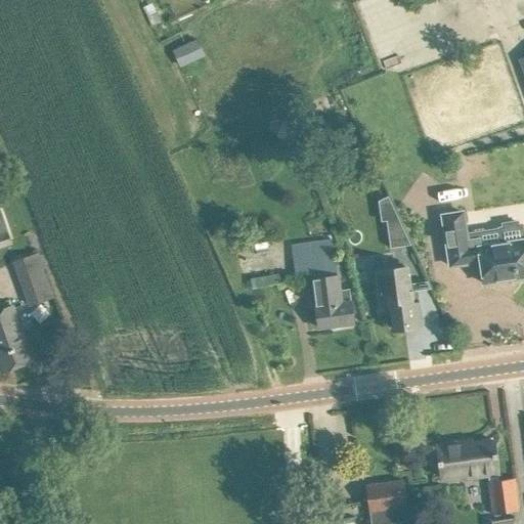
[(376,202),(396,248),(410,242),(390,195),(376,202)]
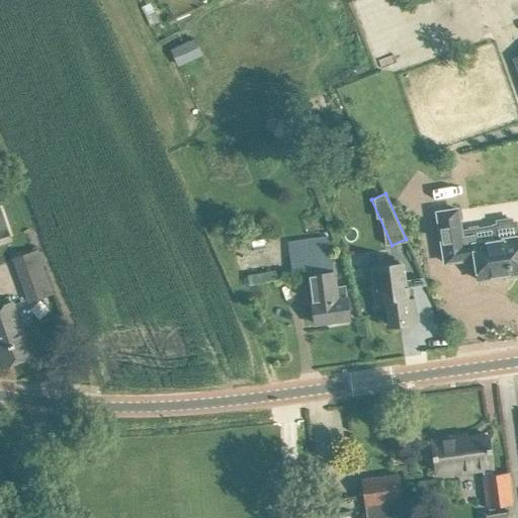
[(0,205),(0,243),(14,239),(4,204),(0,205)]
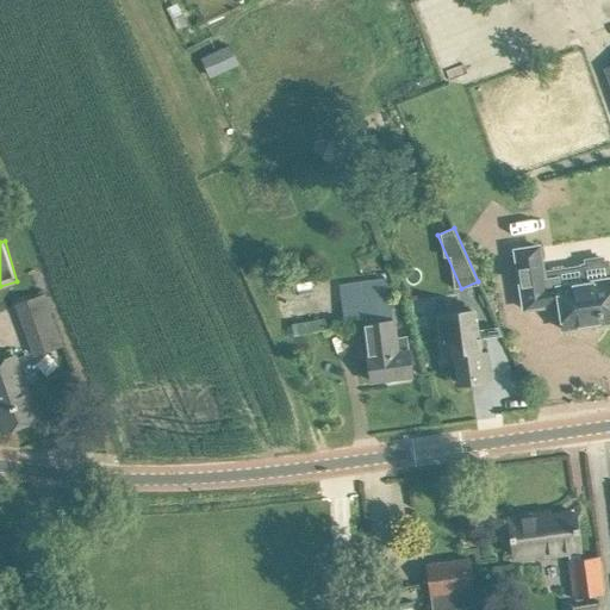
[(539,247),(516,250),(524,309),(559,304),(564,330),(609,322),(609,269),(609,260),(604,260),(604,255),(583,259),(584,262),(582,263),(584,284),(559,287),(558,279),(545,280),(539,247)]
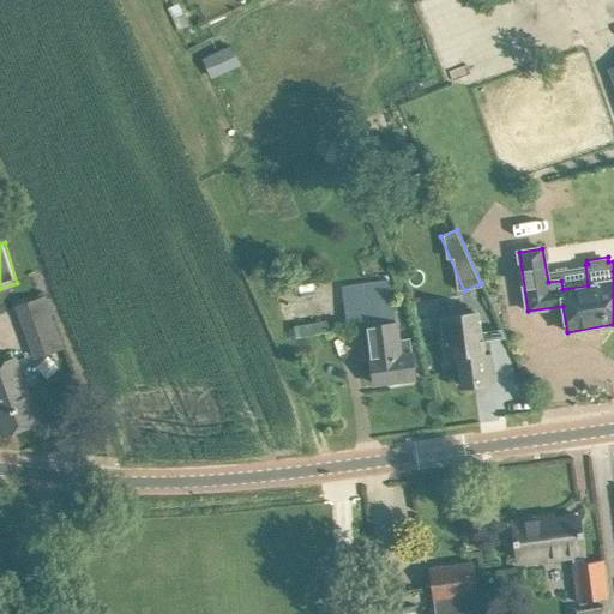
[(389,276),(343,283),(349,330),(367,327),(372,359),(371,360),(374,384),(414,378),(410,354),(409,339),(397,341),(395,323),(389,276)]
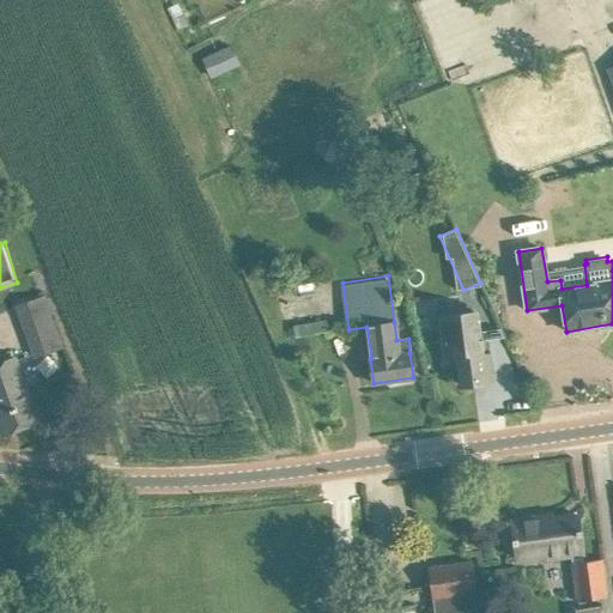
[(18,307),(36,357),(61,346),(43,297),(18,307)]
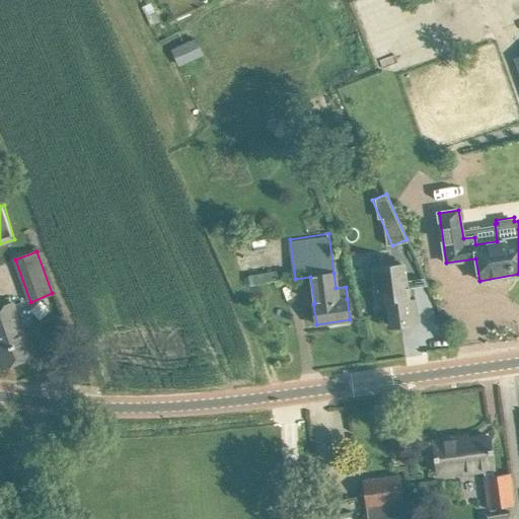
[(409,299),(409,294),(405,271),(399,272),(398,265),(384,267),(385,273),(369,275),(373,304),(384,302),(387,324),(418,320),(415,298),(409,299)]
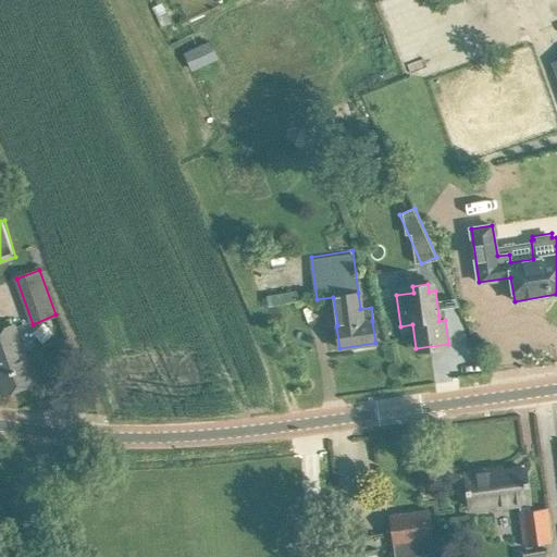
[(13,325),(0,330),(0,388),(2,395),(32,384),(21,355),(24,354),(13,325)]
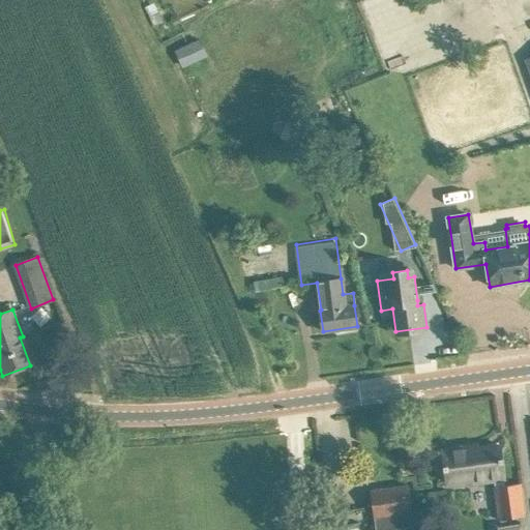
[(463,446),(441,449),(445,482),(482,477),(482,481),(505,478),(500,446),(464,450),(463,446)]
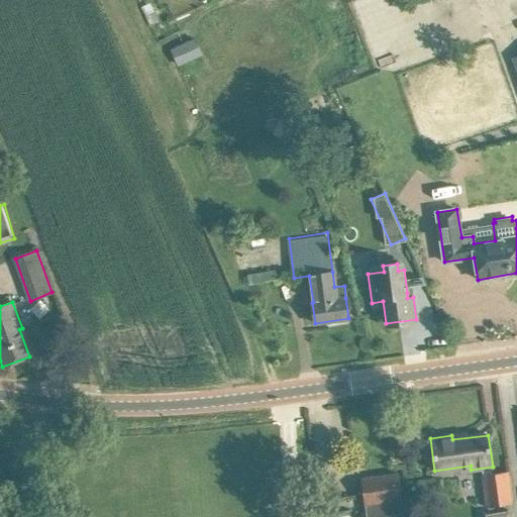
[(483,475),(487,508),(512,504),(508,472),(493,474),(483,475)]
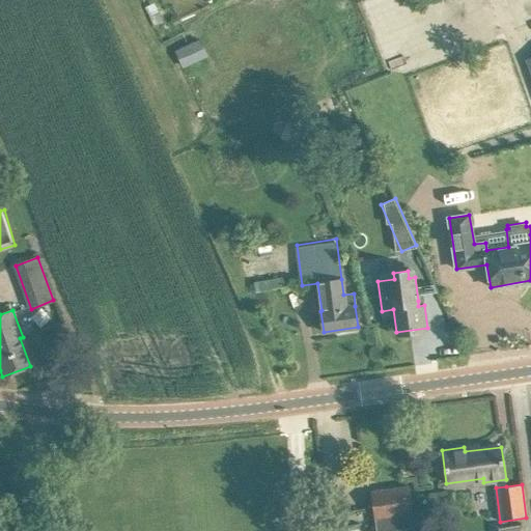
[(408,487),(371,493),(375,518),(376,516),(379,529),(412,525),(410,512),(412,512),(408,487)]
